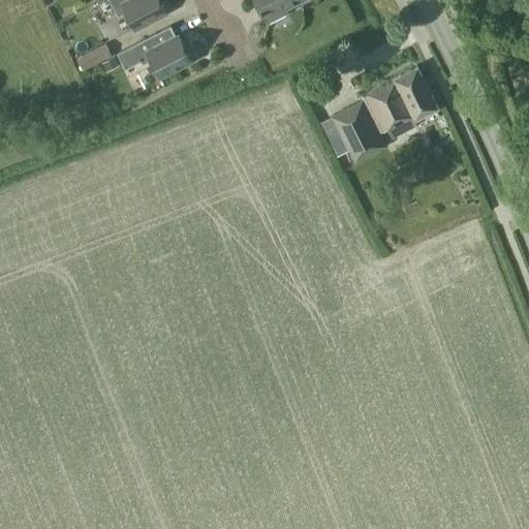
[(134,27),(166,10),(160,0),(110,0),(118,16),(126,11),(134,27)]
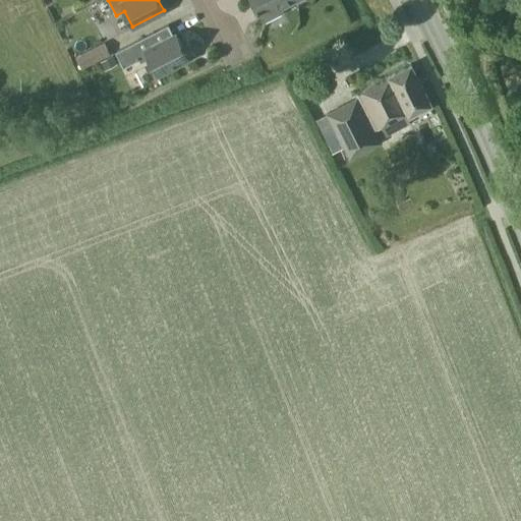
[(251,0),(264,21),(283,11),(282,7),(295,0),(251,0)]
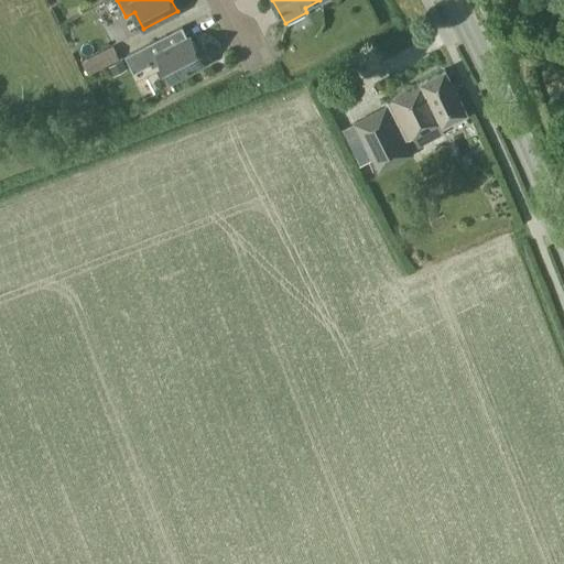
[(141,47),(150,64),(152,68),(161,64),(170,80),(204,63),(191,36),(187,39),(182,26),(169,33),(141,46),(141,47)]
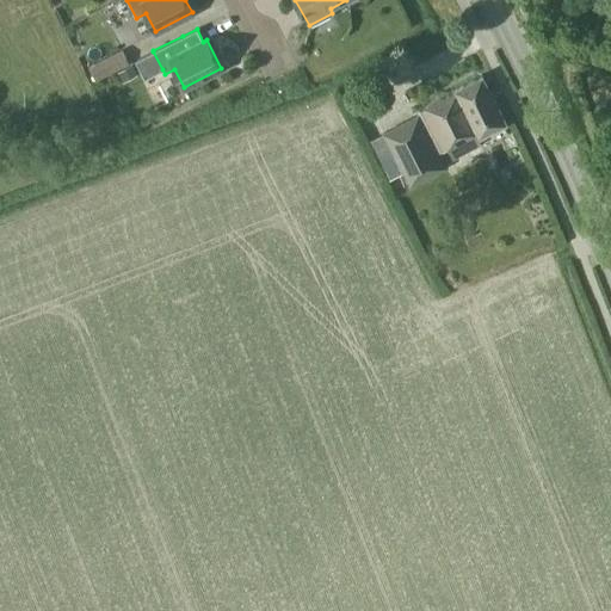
[(94,80),(128,65),(121,50),(88,66),(94,80)]
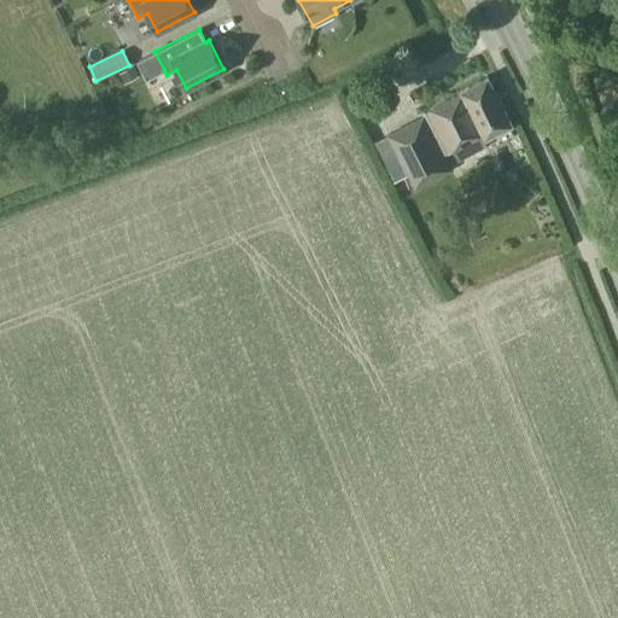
[(140,74),(135,65),(122,71),(127,81),(140,74)]
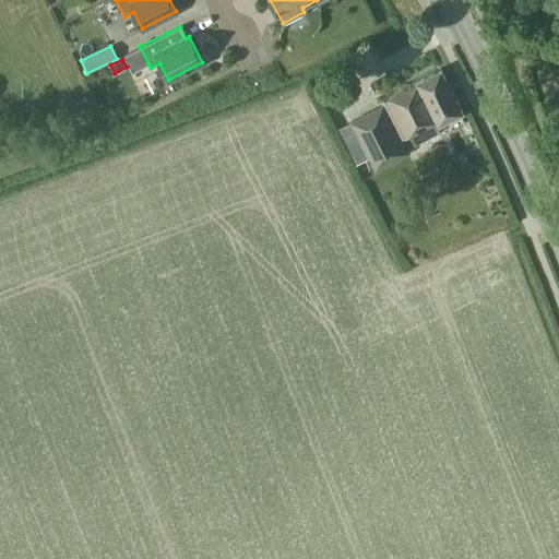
[(406,152),(400,140),(436,121),(438,125),(462,113),(440,69),(416,81),(417,83),(380,102),(382,105),(351,121),(375,168),(406,152)]
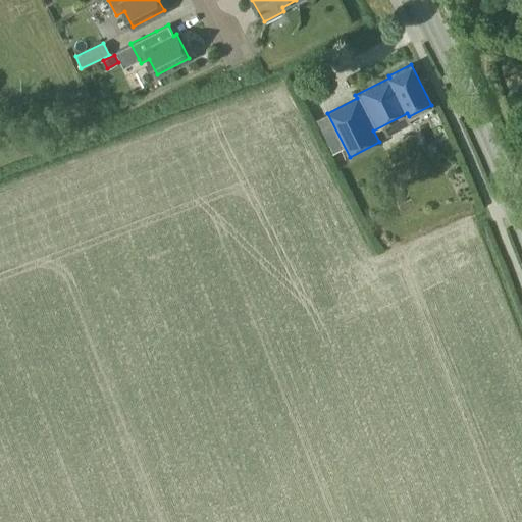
All buildings are outlined.
